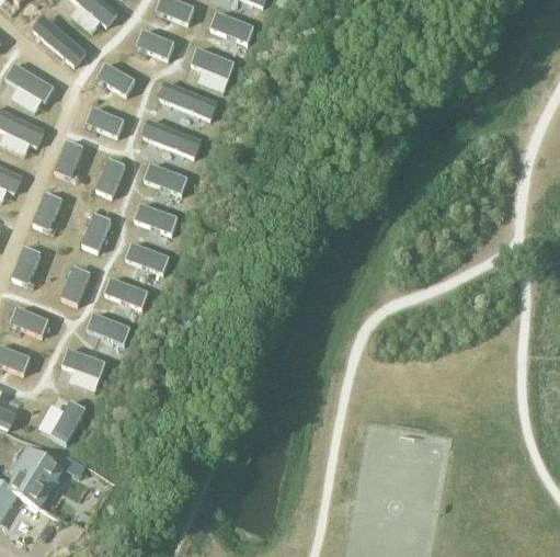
[(120,12),(104,0),(77,0),(107,26),(120,12)]
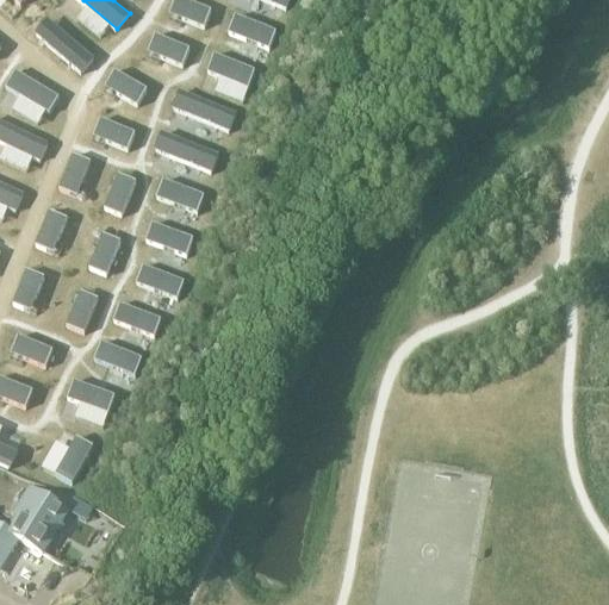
[(211,6),(194,0),(174,0),(171,12),(204,24),(211,6)]
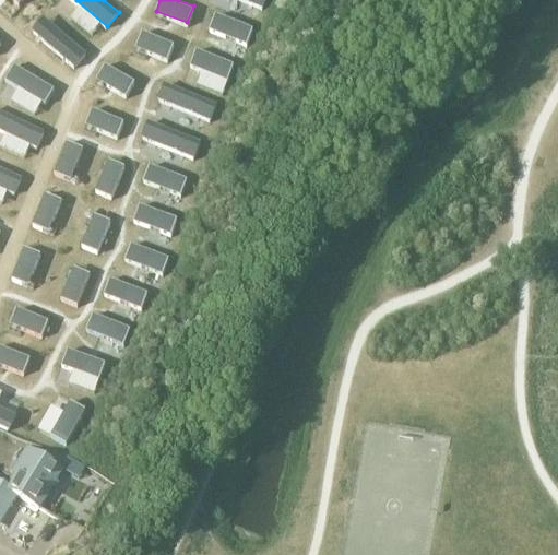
[(253,25),(215,11),(209,27),(247,42),(253,25)]
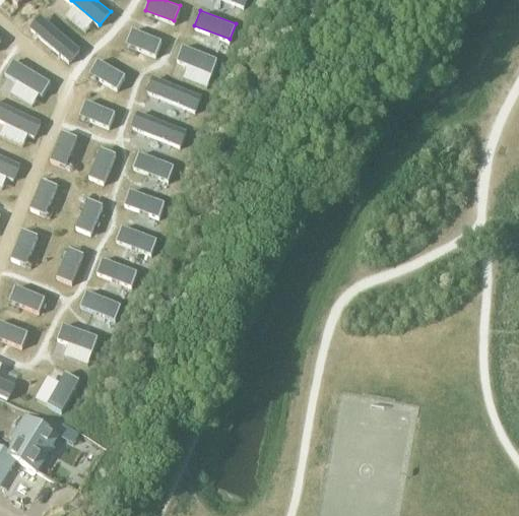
[(80,47),(42,13),(30,26),(68,59),(80,47)]
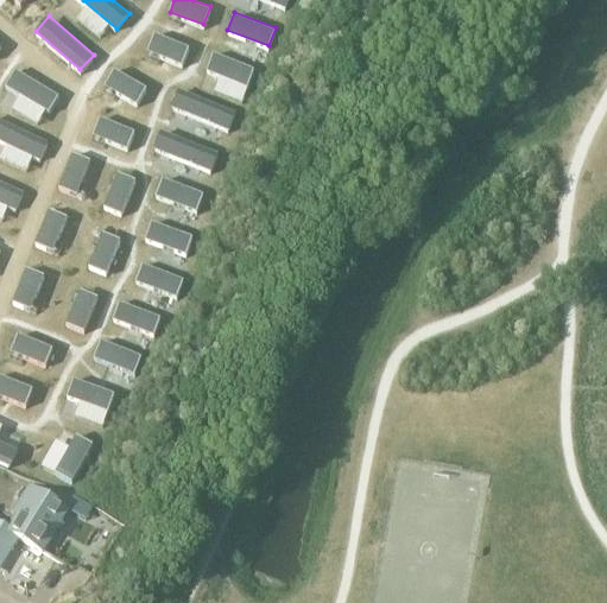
[(183,63),(189,45),(155,32),(147,49),(183,63)]
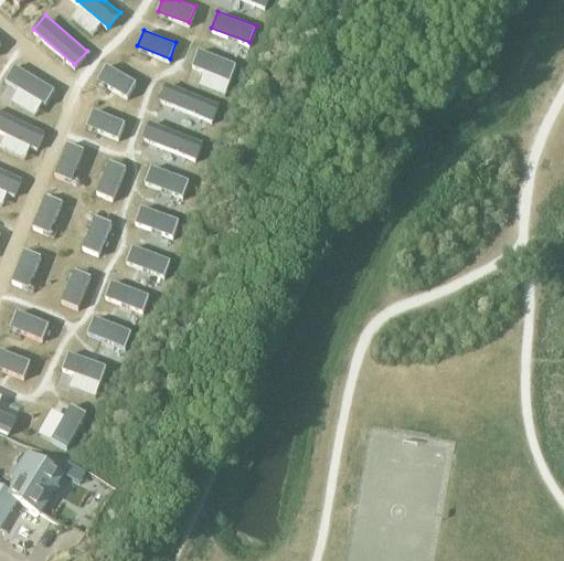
[(236,62),(199,48),(192,64),(230,78),(236,62)]
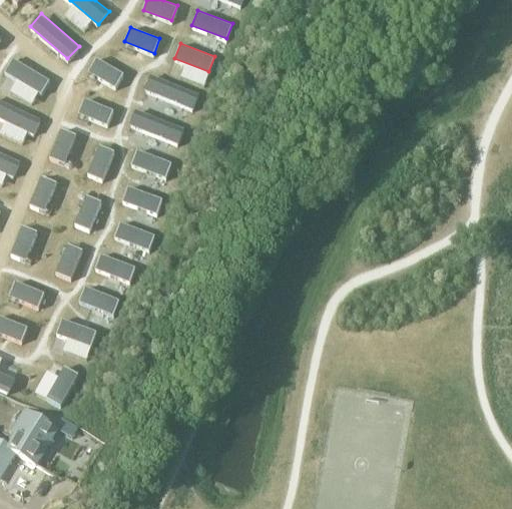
[(123,72),(97,57),(89,71),(115,86),(123,72)]
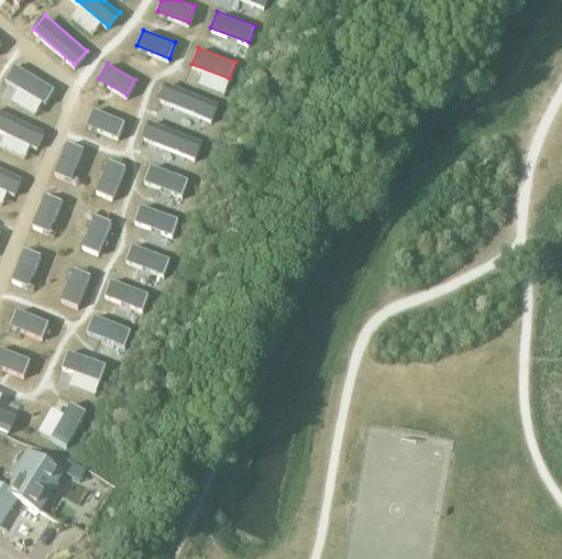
[(54,86),(15,65),(8,78),(46,100),(54,86)]
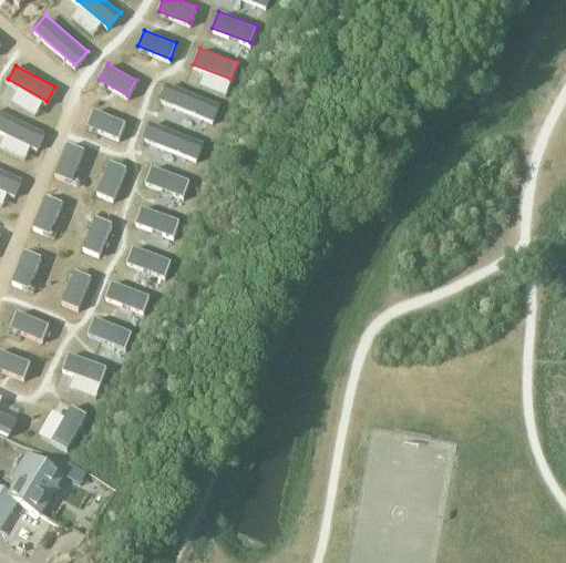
[(215,119),(222,102),(167,81),(161,98),(215,119)]
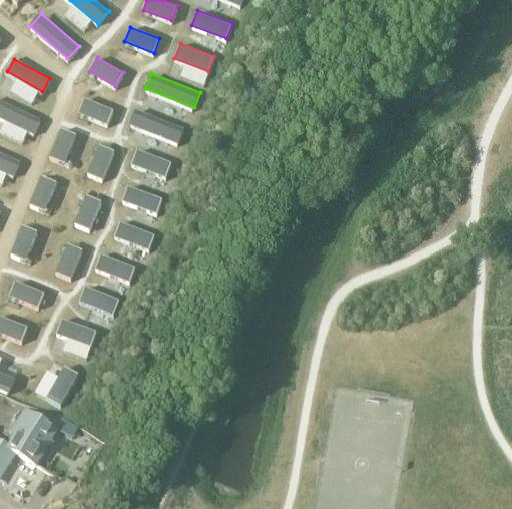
[(40,117),(0,97),(0,114),(33,131),(40,117)]
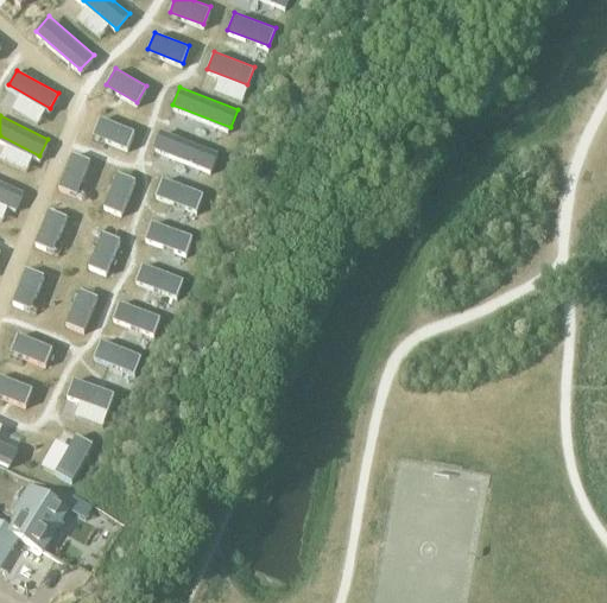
[(128,146),(136,129),(101,115),(94,133),(128,146)]
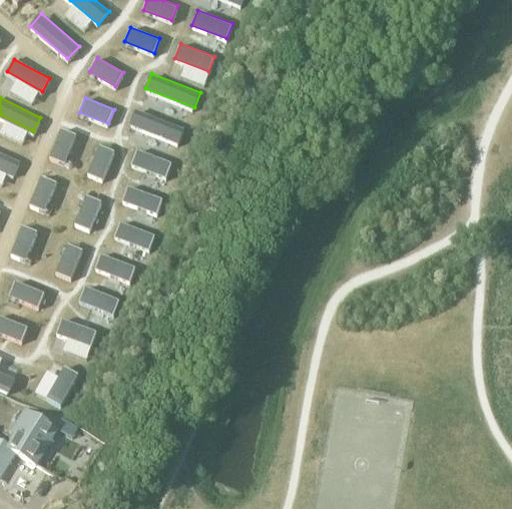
[(185,127),(136,108),(130,124),(178,143),(185,127)]
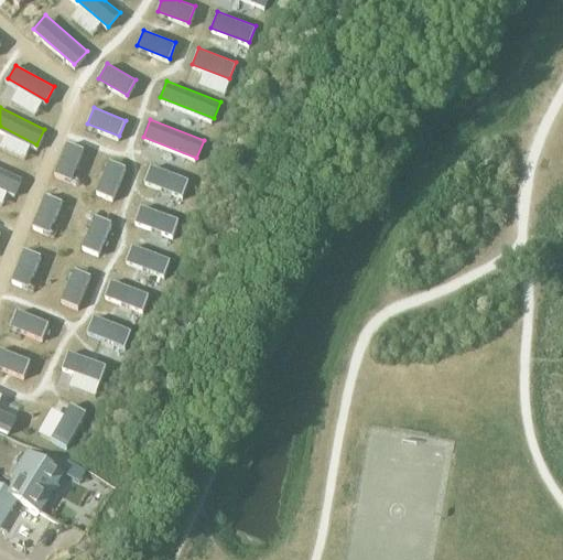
[(72,179),(84,147),(67,141),(55,172),(72,179)]
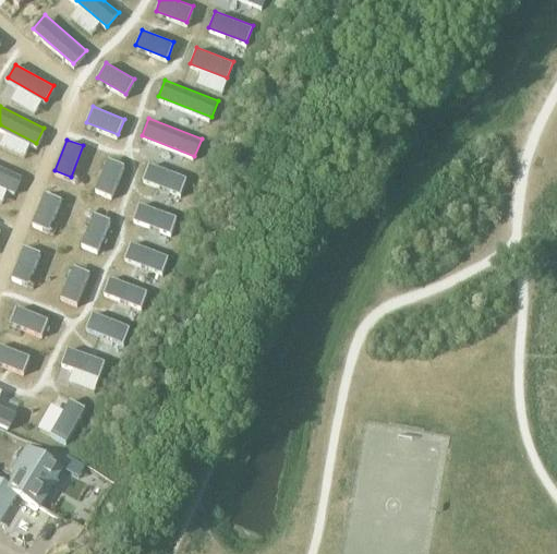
[(125,164),(109,157),(95,188),(111,194),(125,164)]
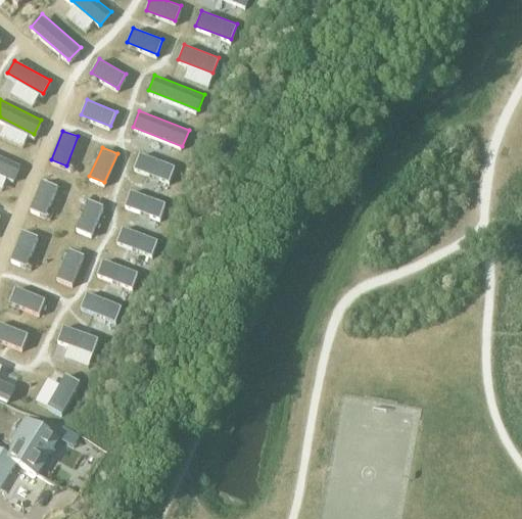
[(176,164),(141,152),(135,168),(170,180),(176,164)]
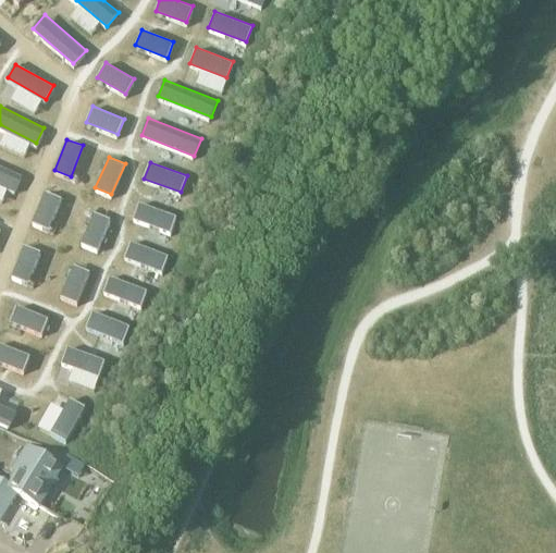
[(22,174),(0,164),(0,184),(14,191),(22,174)]
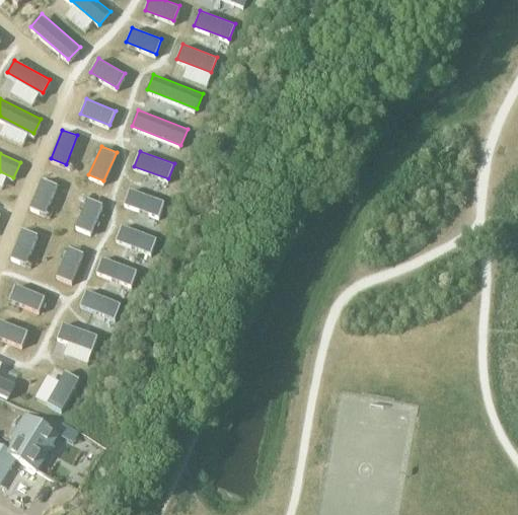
[(46,212),(57,184),(43,177),(31,206),(46,212)]
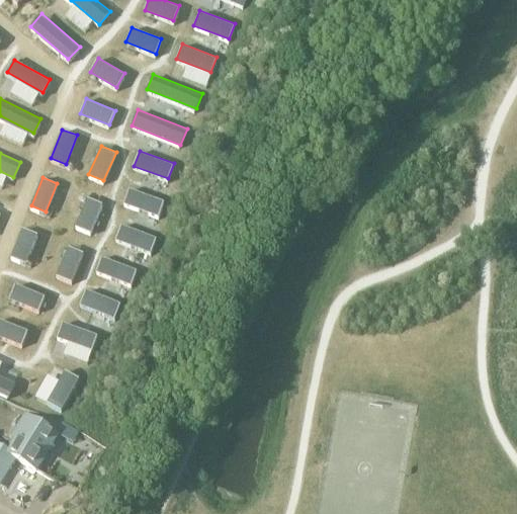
[(159,215),(164,199),(130,186),(124,202),(159,215)]
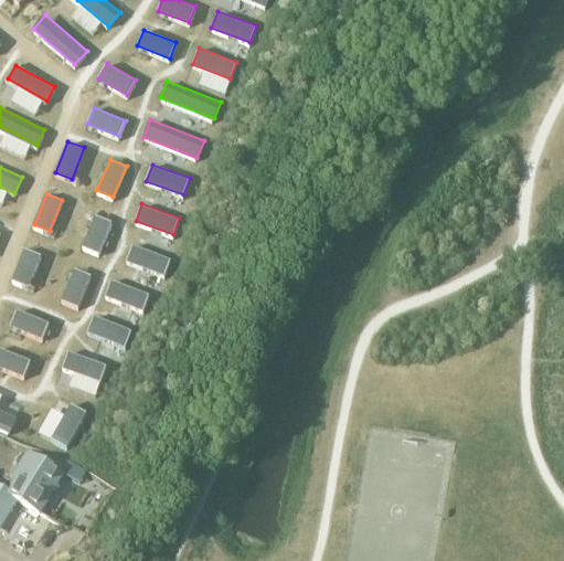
[(113,221),(96,214),(83,246),(99,253),(113,221)]
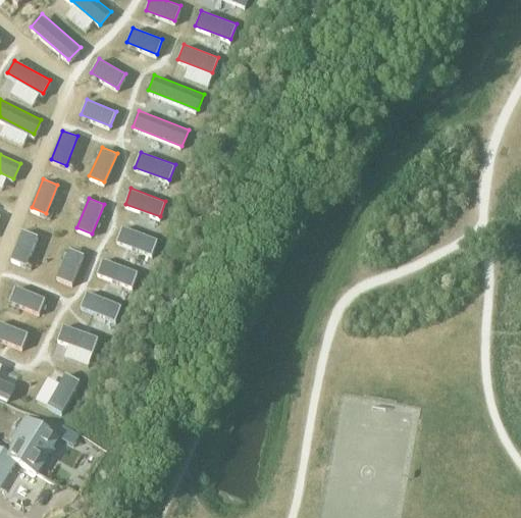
[(153,253),(158,238),(123,225),(118,241),(153,253)]
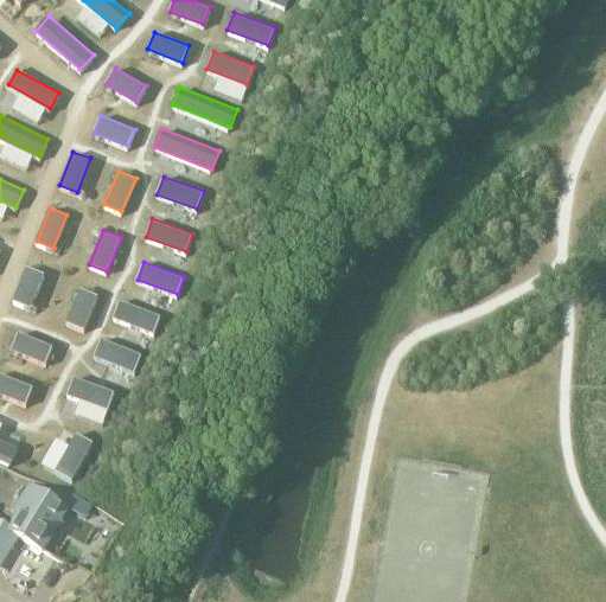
[(32,306),(45,273),(26,266),(13,300),(32,306)]
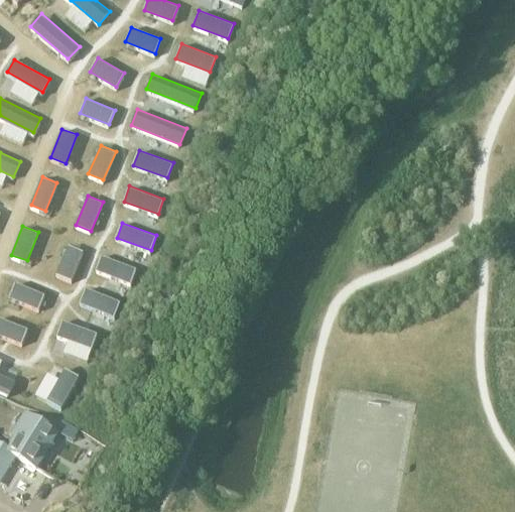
[(73,278),(83,250),(68,244),(56,273),(73,278)]
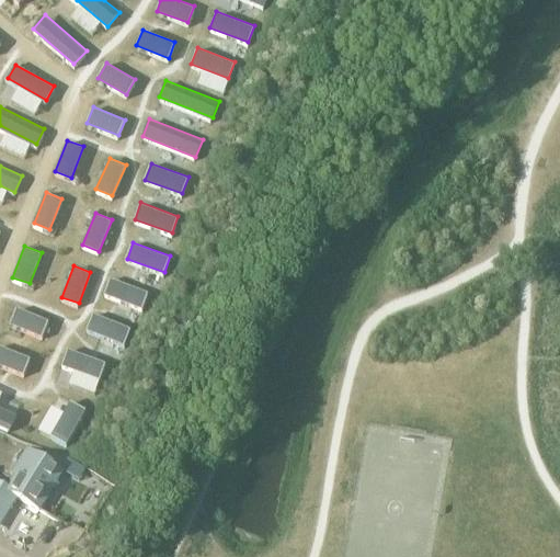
[(141,306),(148,290),(112,276),(105,293),(141,306)]
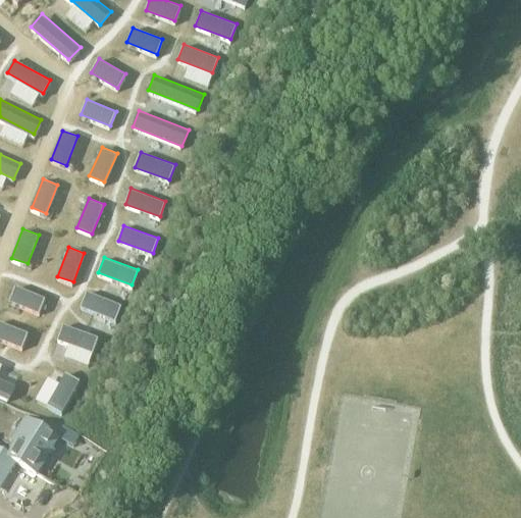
[(39,311),(45,297),(15,285),(9,300),(39,311)]
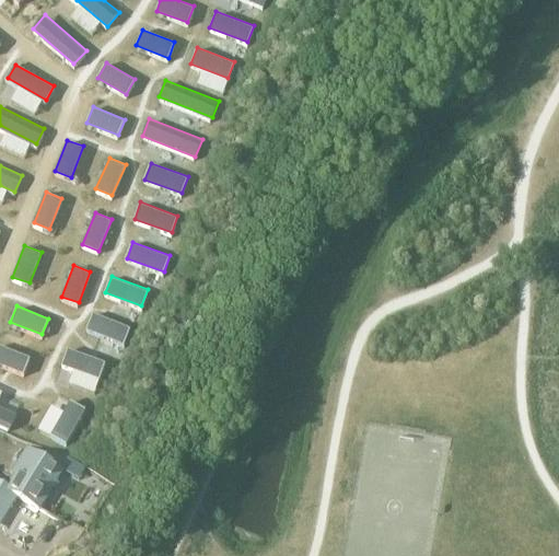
[(125,343),(131,326),(94,312),(88,328),(125,343)]
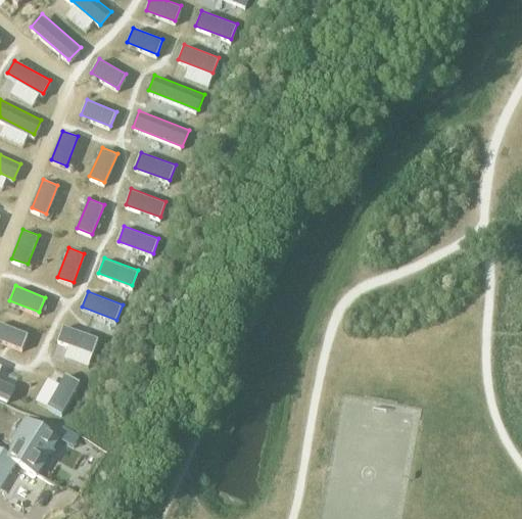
[(0,338),(22,346),(28,332),(19,328),(0,321),(0,338)]
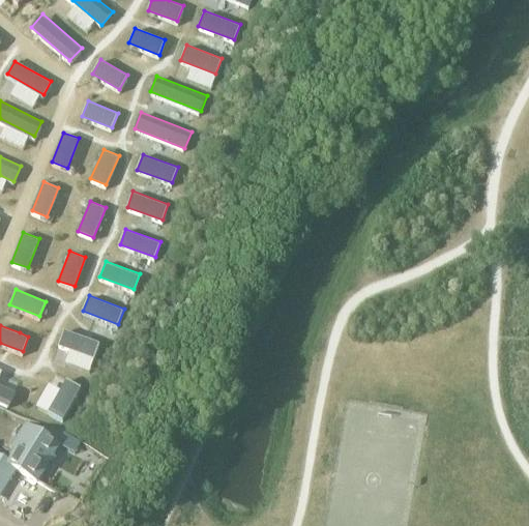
[(93,356),(98,341),(64,328),(58,344),(93,356)]
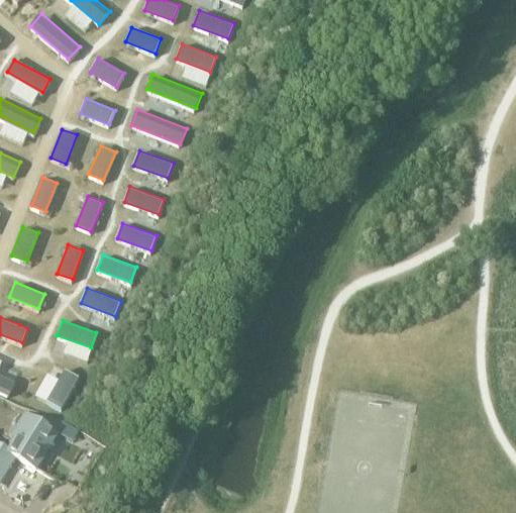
[(63,407),(79,375),(64,368),(47,399),(63,407)]
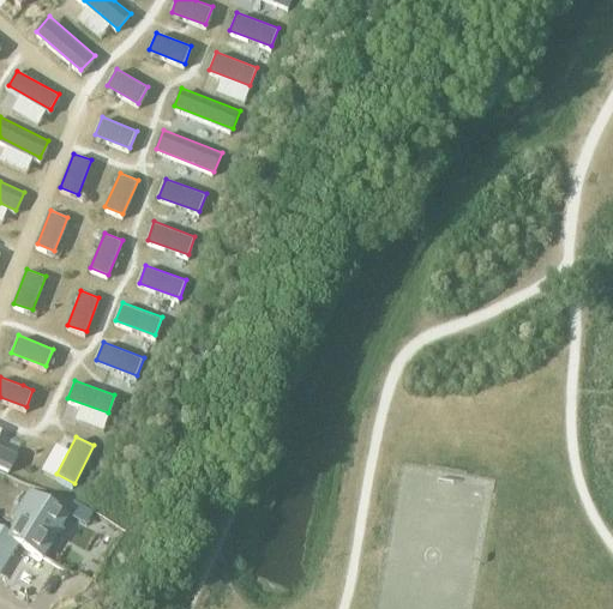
[(0,464),(11,470),(20,452),(0,442),(0,464)]
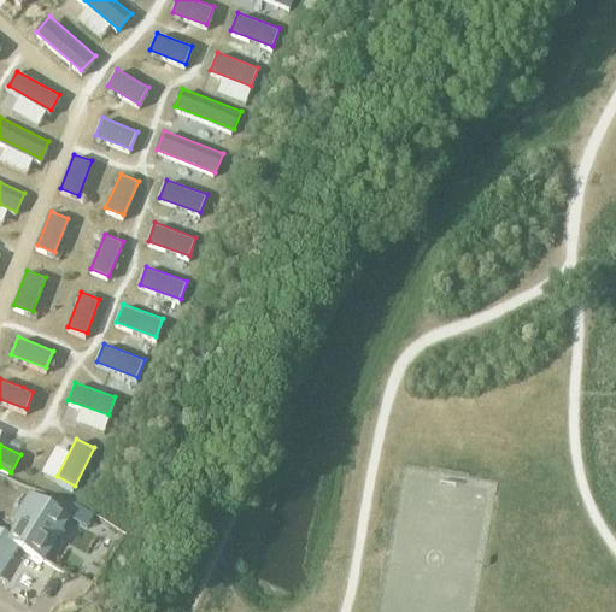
[(21,519),(17,525),(11,536),(5,533),(3,539),(0,537),(0,562),(1,559),(7,563),(18,542),(44,558),(45,557),(40,554),(64,512),(69,515),(31,493),(17,517),(21,519)]
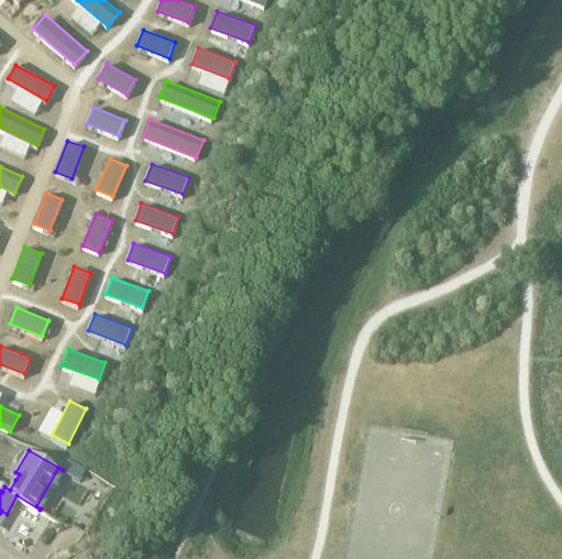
All buildings are outlined.
